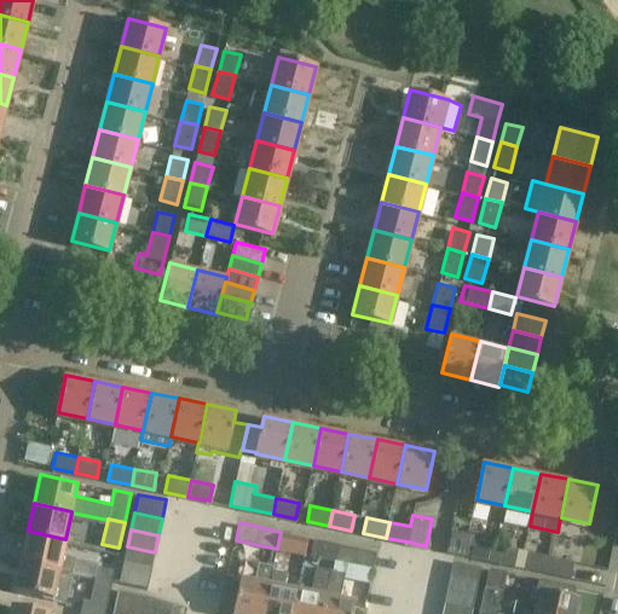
[(451,529),(446,550),(471,555),(471,556),(494,561),(497,544),(473,539),(474,533),(451,529)]
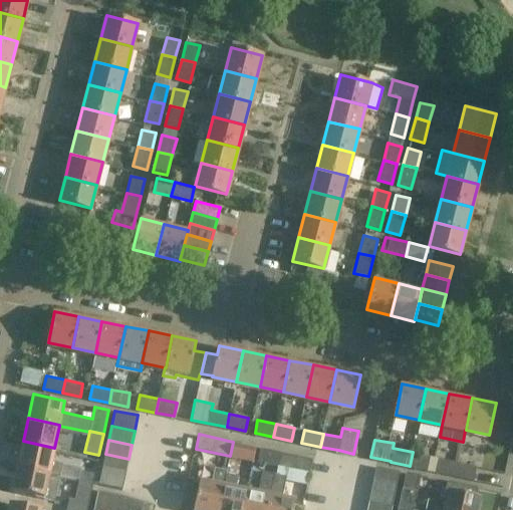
[(54,448),(23,441),(18,465),(60,474),(62,461),(52,459),(54,448)]
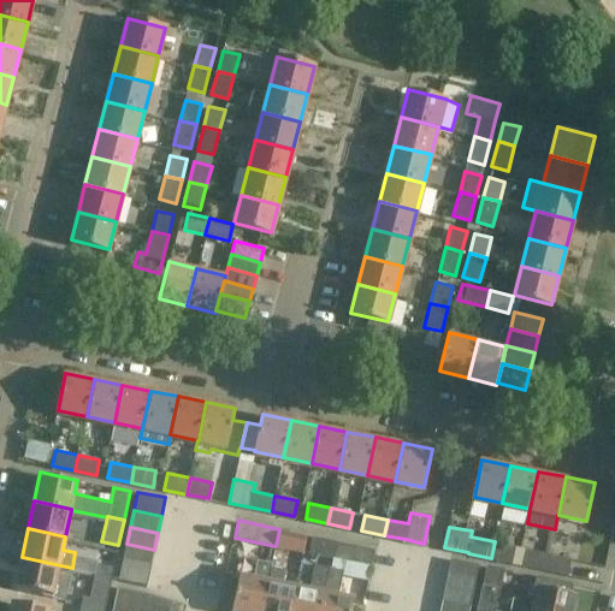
[(303,552),(307,534),(279,529),(276,546),(303,552)]
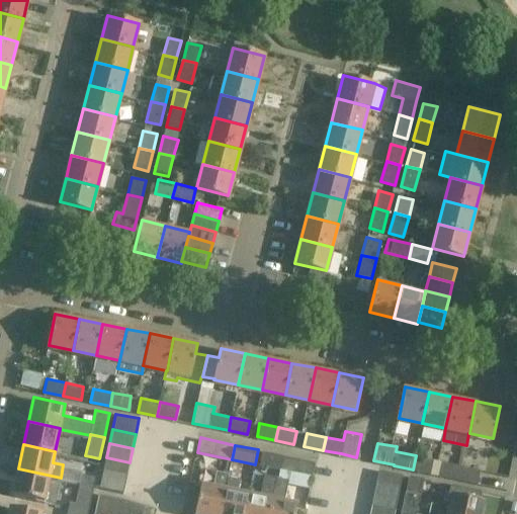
[(262,450),(260,464),(279,468),(282,454),(262,450)]
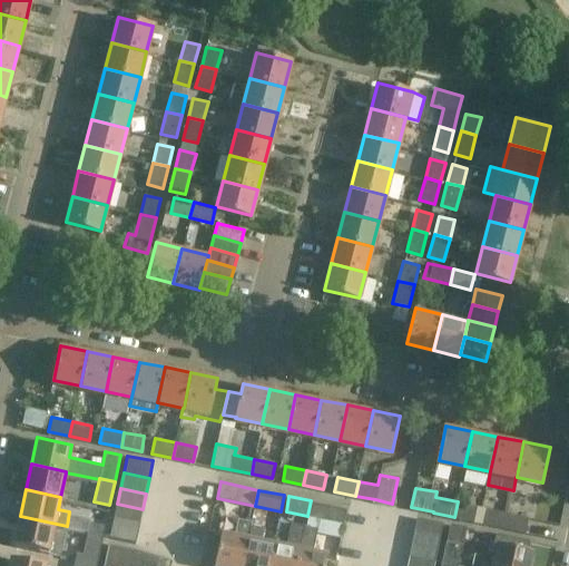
[(311,500),(307,516),(344,524),(347,508),(311,500)]
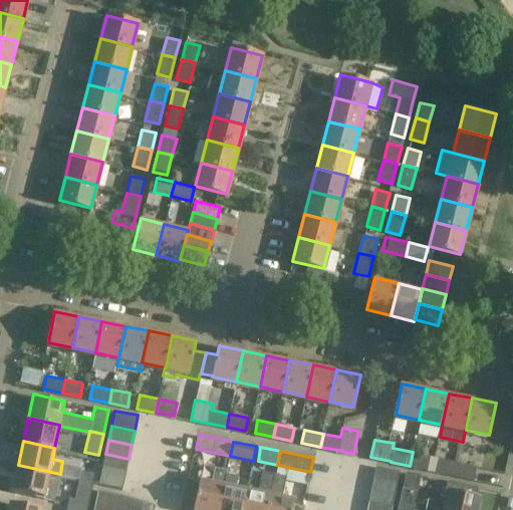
[(413,452),(410,466),(427,469),(430,456),(413,452)]
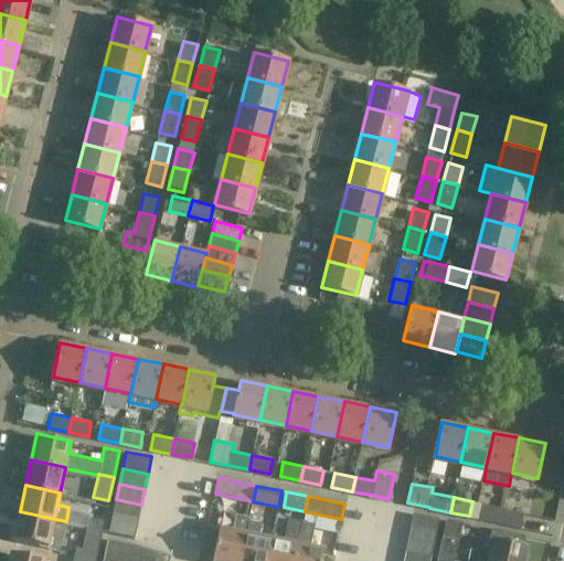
[(138,520),(141,505),(116,499),(113,515),(138,520)]
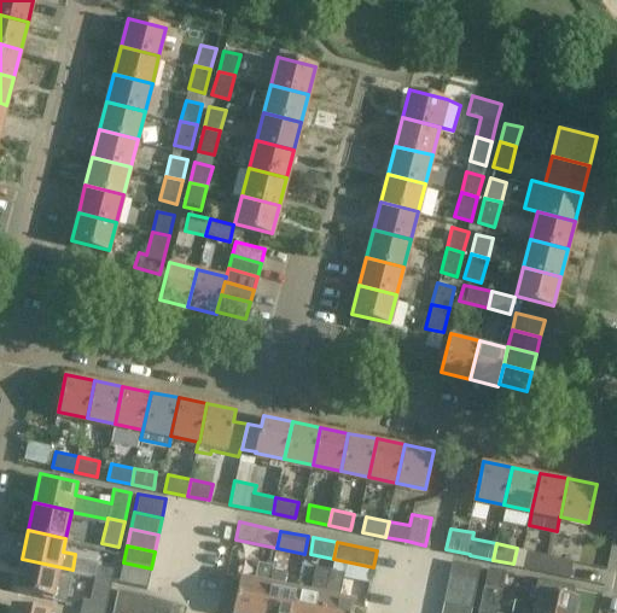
[(529,550),(525,567),(548,572),(552,555),(529,550)]
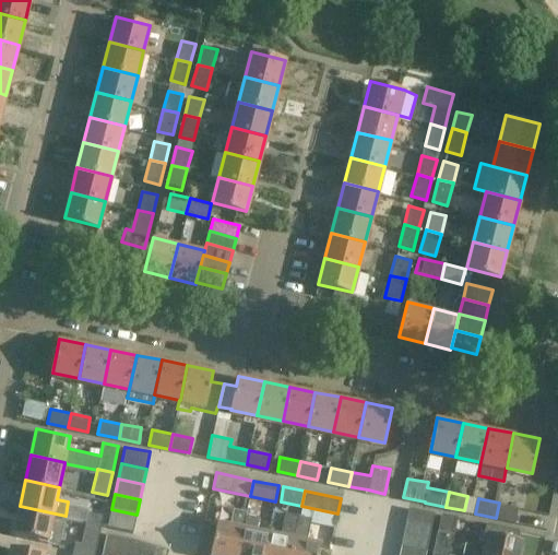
[(499,503),(496,518),(515,521),(519,506),(499,503)]
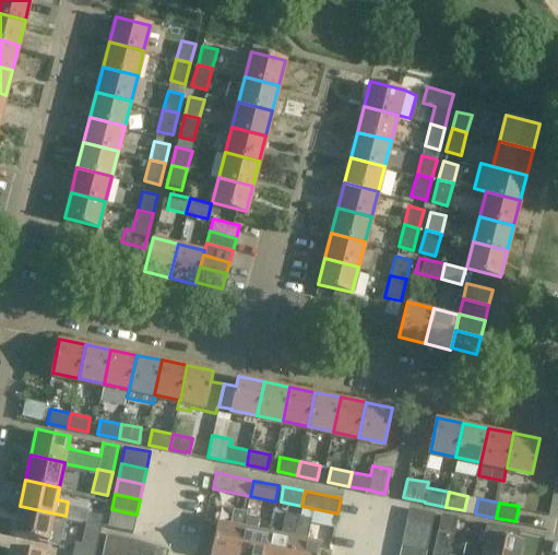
[(66,516),(20,506),(14,531),(60,541),(66,516)]
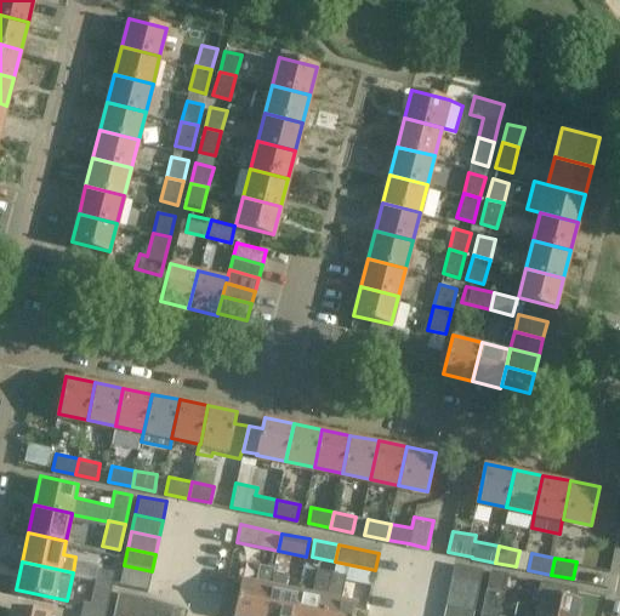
[(242,579),(234,615),(235,615),(263,615),(274,569),(276,565),(260,562),(256,581),(242,579)]
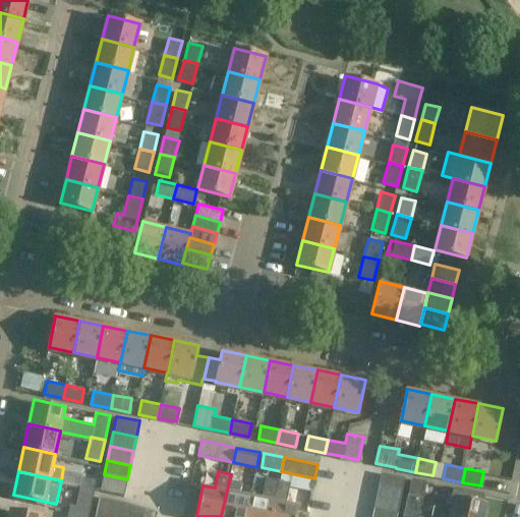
[(382,471),(379,483),(402,489),(405,476),(382,471)]
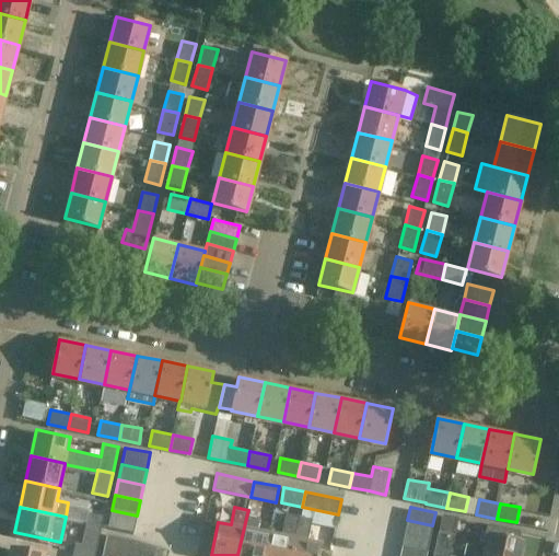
[(134,532),(137,516),(112,510),(107,526),(134,532)]
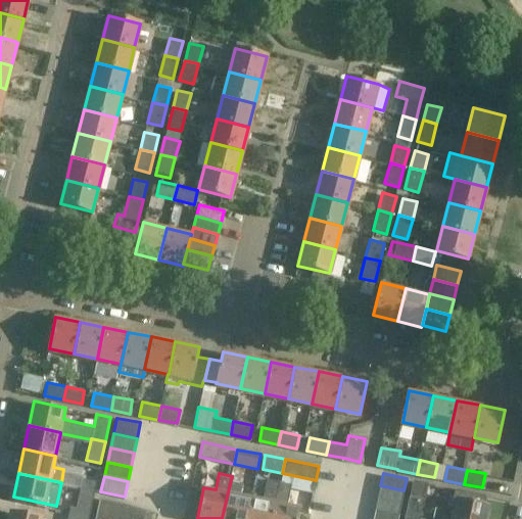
[(81,485),(95,488),(97,480),(83,477),(81,485)]
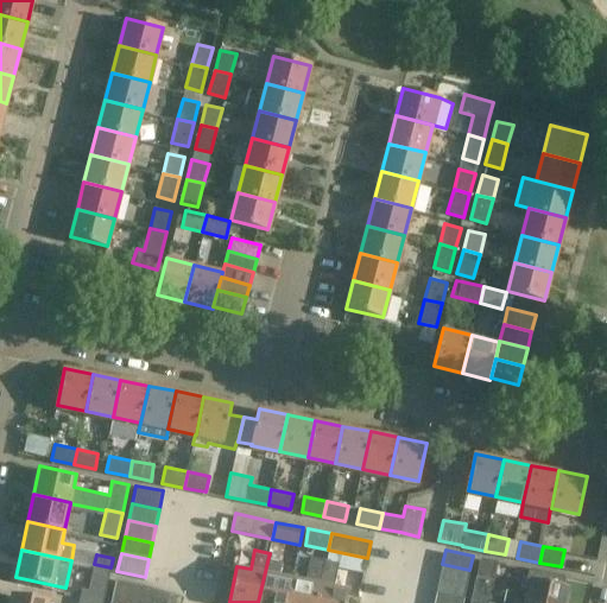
[(258,602),(286,602),(292,577),(279,575),(282,559),(269,557),(258,602)]
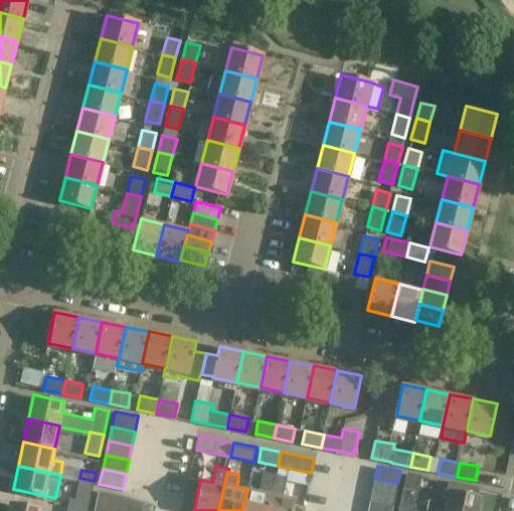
[(403,488),(400,504),(414,507),(417,491),(418,491),(421,476),(406,472),(403,488)]
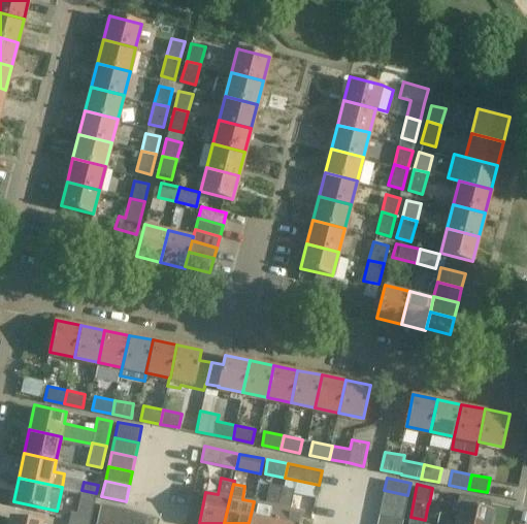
[(295,487),(283,485),(281,494),(273,523),(299,523),(302,512),(291,510),(295,487)]
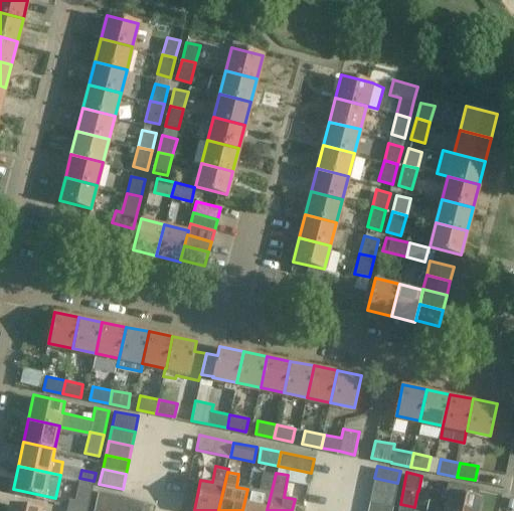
[(88,510),(94,481),(79,478),(74,499),(69,498),(67,507),(88,510)]
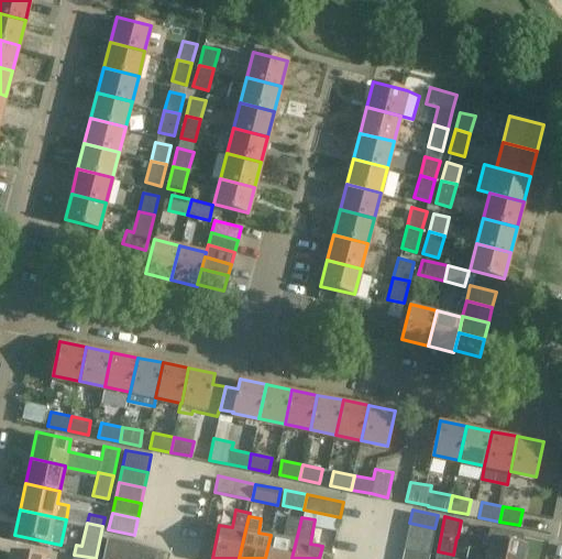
[(409,523),(407,535),(432,540),(434,528),(409,523)]
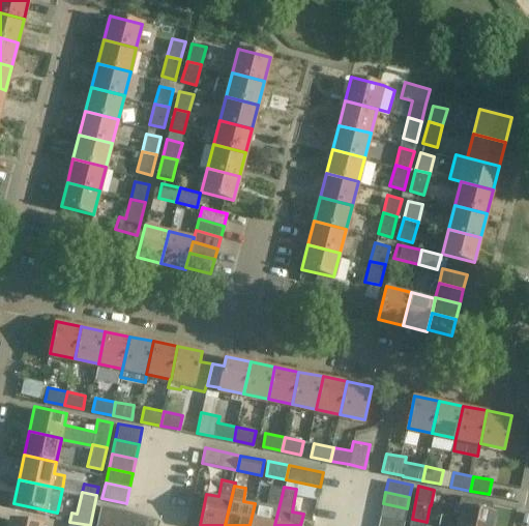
[(274,525),(282,496),(269,494),(266,506),(255,503),(250,525),(274,525)]
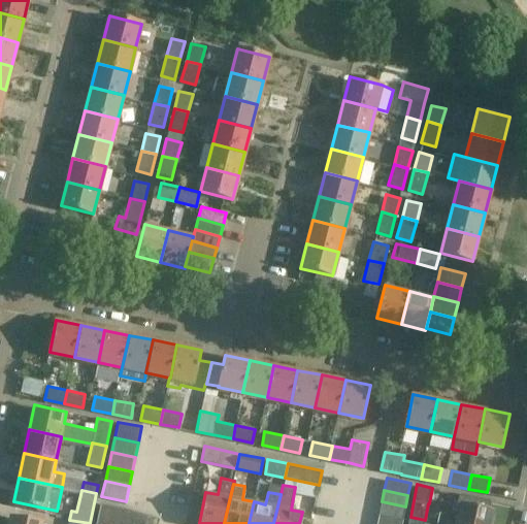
[(491,498),(460,492),(456,511),(445,512),(439,511),(437,523),(441,523),(489,523),(493,510),(489,509),(491,498)]
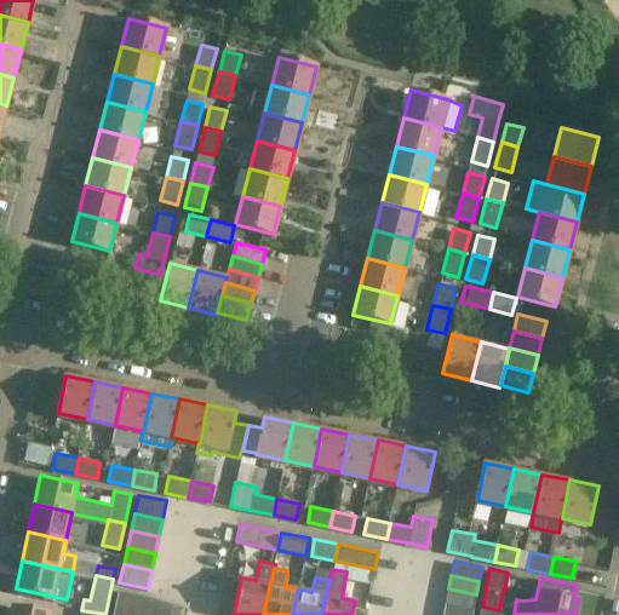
[(119,588),(113,614),(118,614),(139,614),(147,595),(119,588)]
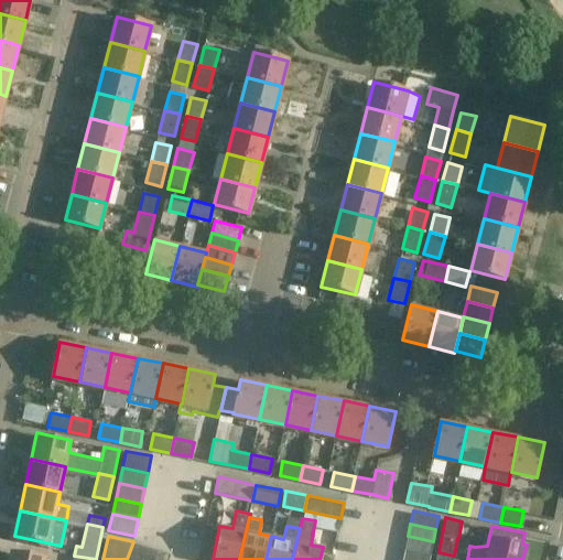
[(404,548),(430,553),(433,541),(408,536),(404,548)]
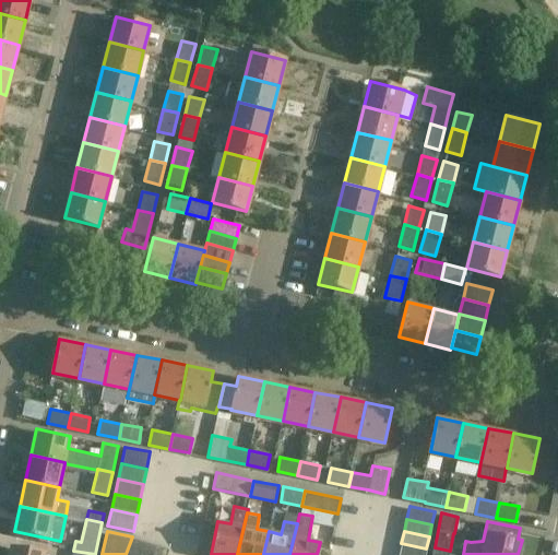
[(132,536),(126,554),(140,554),(145,541),(144,541),(132,536)]
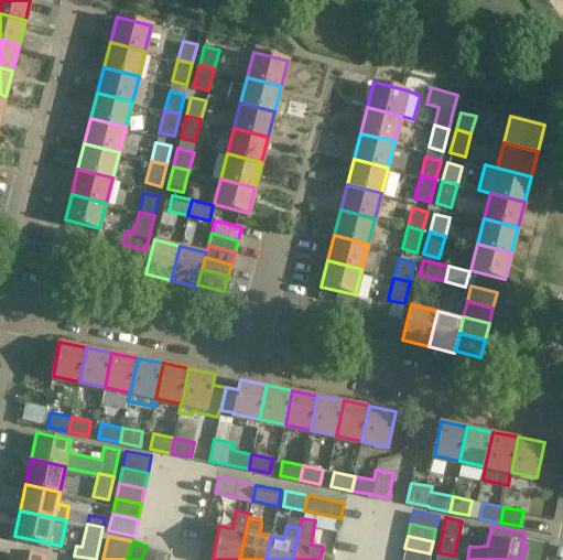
[(147,546),(141,559),(154,559),(158,549),(147,546)]
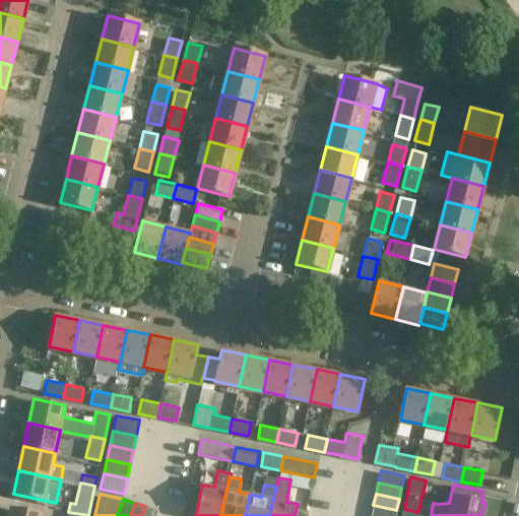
[(370,515),(395,515),(396,510),(373,505),(370,515)]
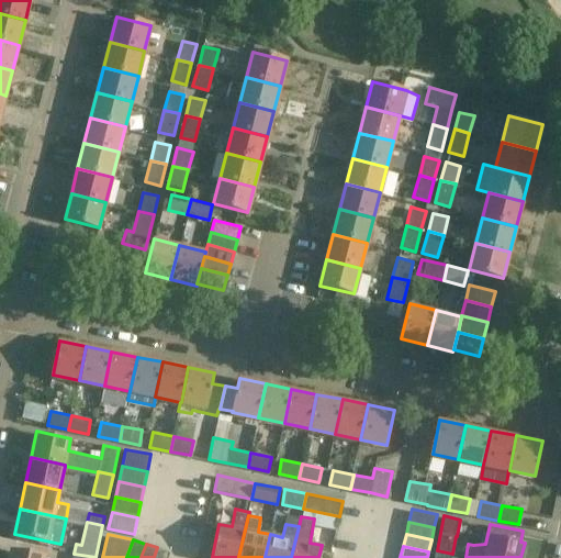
[(157,547),(154,557),(167,557),(170,551),(157,547)]
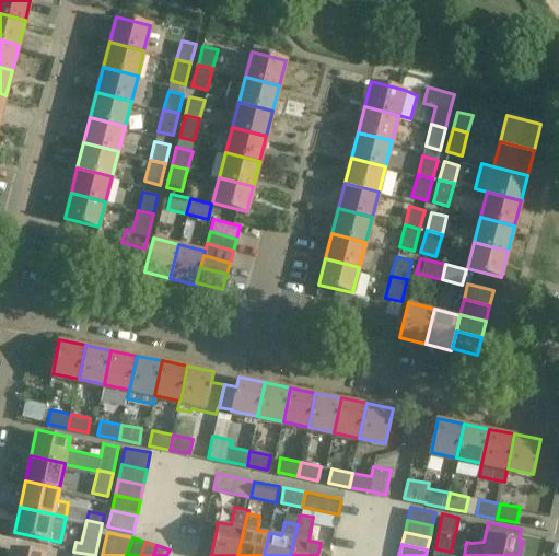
[(11,546),(9,555),(45,555),(46,553),(11,546)]
